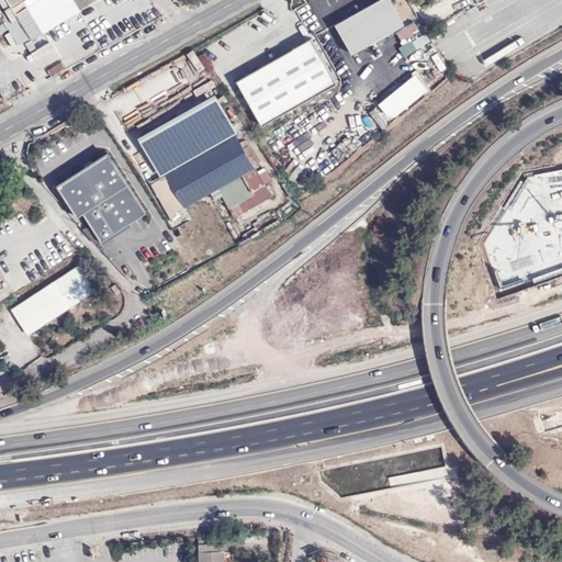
[(6,35),(10,42),(13,47),(30,36),(32,40),(49,30),(94,0),(0,0),(2,2),(6,0),(9,0),(18,13),(4,21),(11,31),(6,35)]
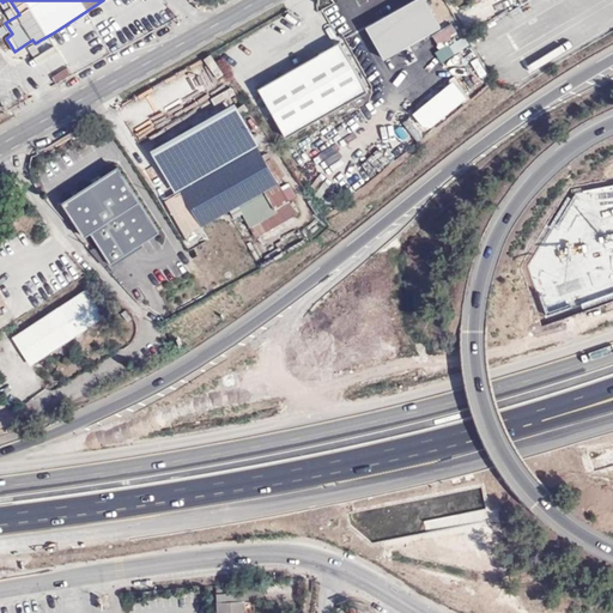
[(501,0),(509,13),(532,1),(532,0),(501,0)]
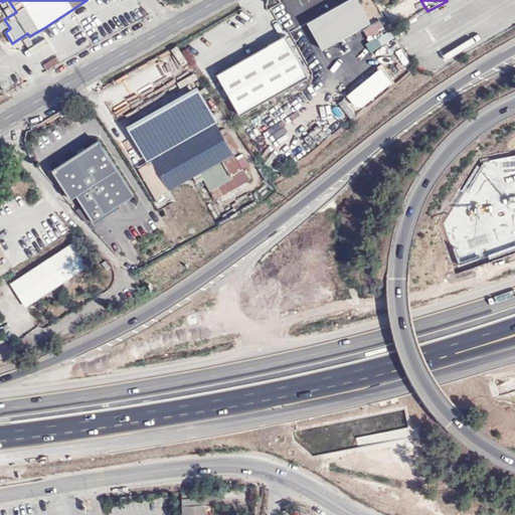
[(323,45),(367,19),(356,2),(312,27),(323,45)]
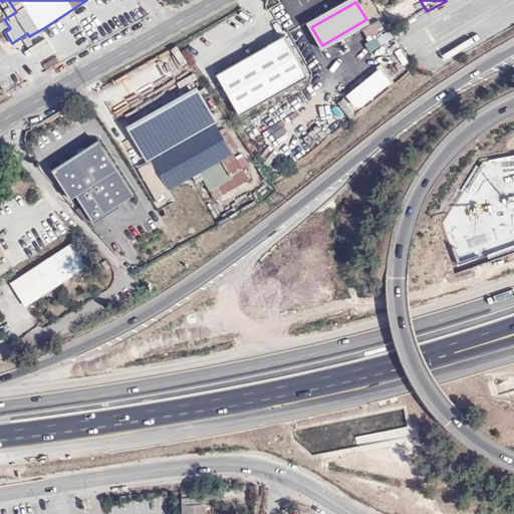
[(361,27),(367,40),(386,31),(379,19),(361,27)]
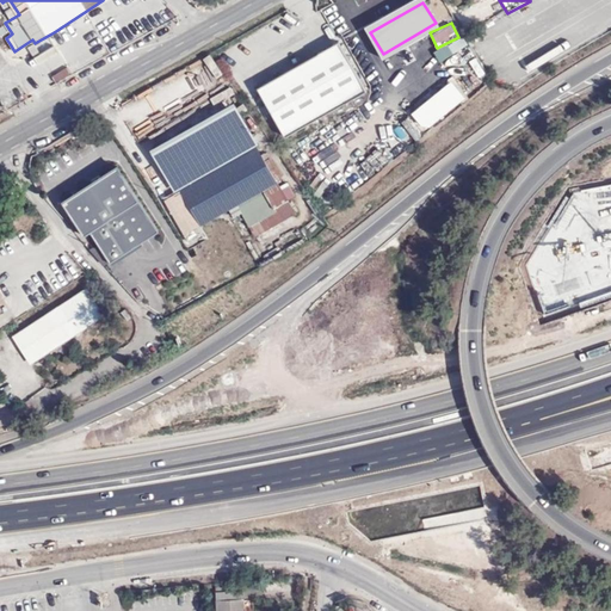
[(440,62),(467,44),(461,35),(434,53),(440,62)]
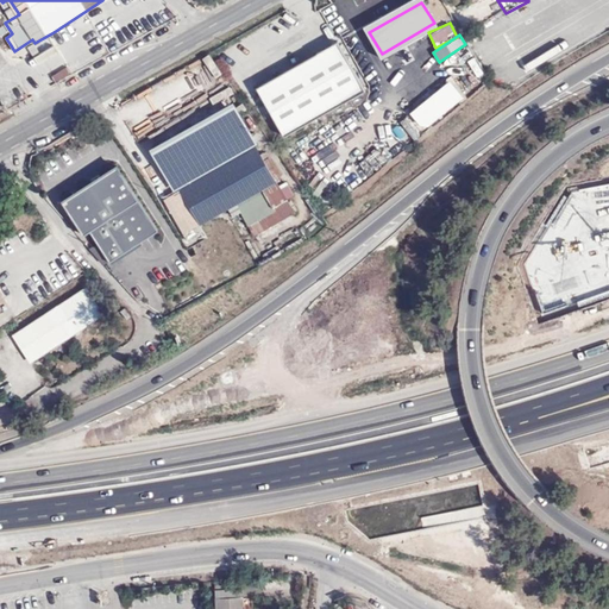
[(284,135),(365,89),(338,41),(257,86),(284,135)]
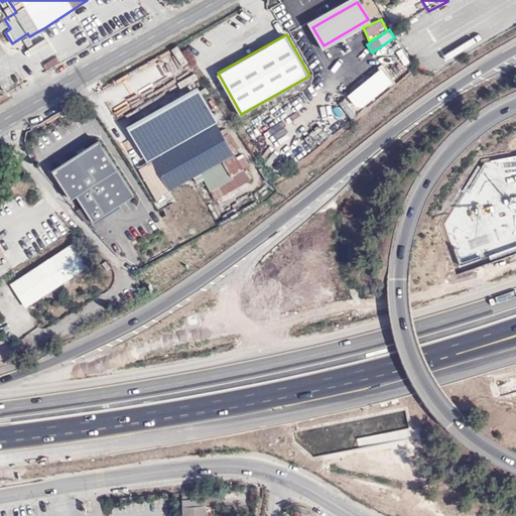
[(184,91),(199,82),(194,73),(179,82),(184,91)]
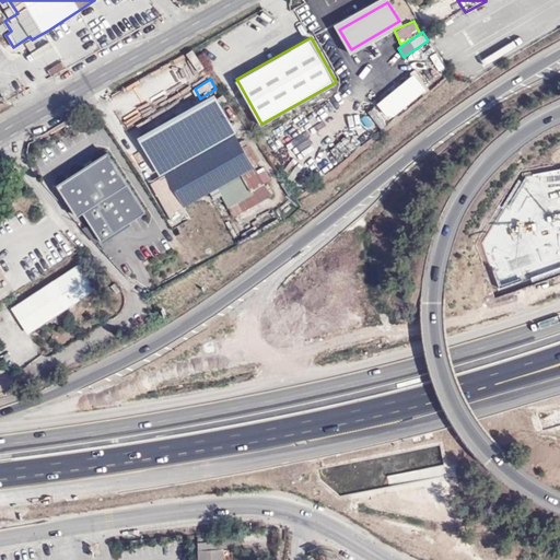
[(193,161),(236,135),(214,96),(139,140),(162,178),(193,161)]
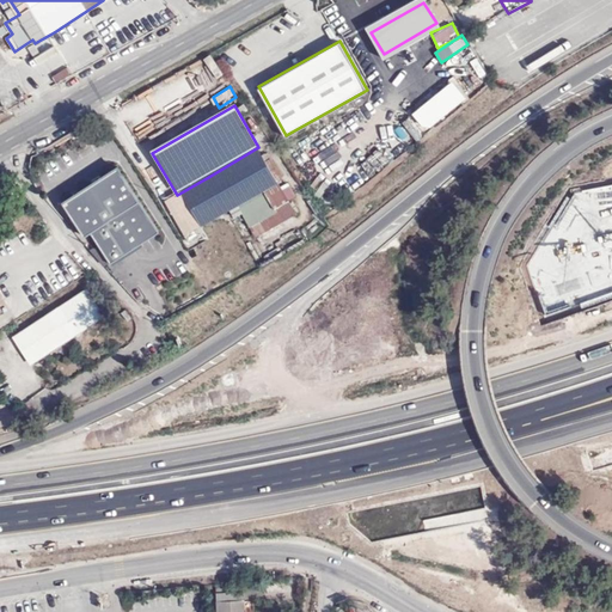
[(258,147),(210,176),(230,209),(234,218),(243,213),(256,237),(297,213),(279,181),(282,178),(270,158),(267,160),(258,147)]
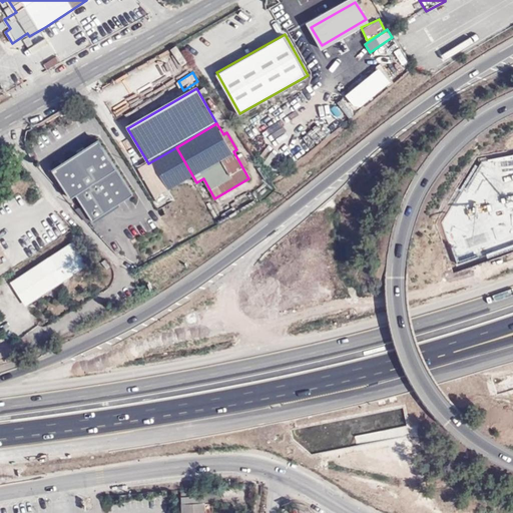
[(100,134),(52,165),(72,196),(79,191),(95,216),(136,191),(100,134)]
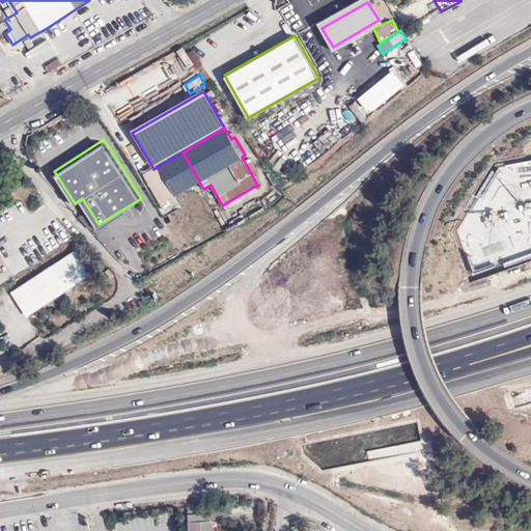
[(178,203),(174,196),(199,182),(183,152),(154,169),(143,174),(165,211),(178,203)]
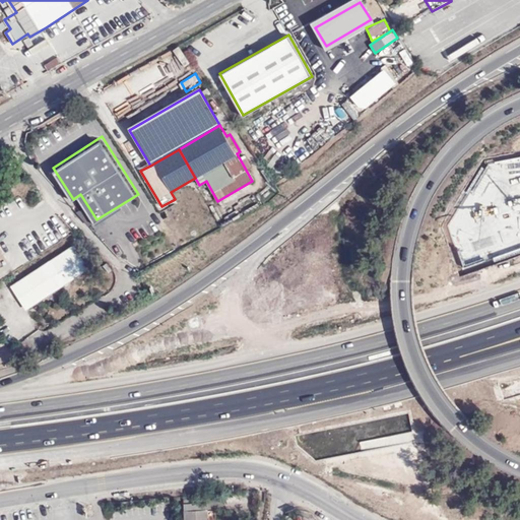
[(78,202),(73,206),(86,225),(91,221),(78,202)]
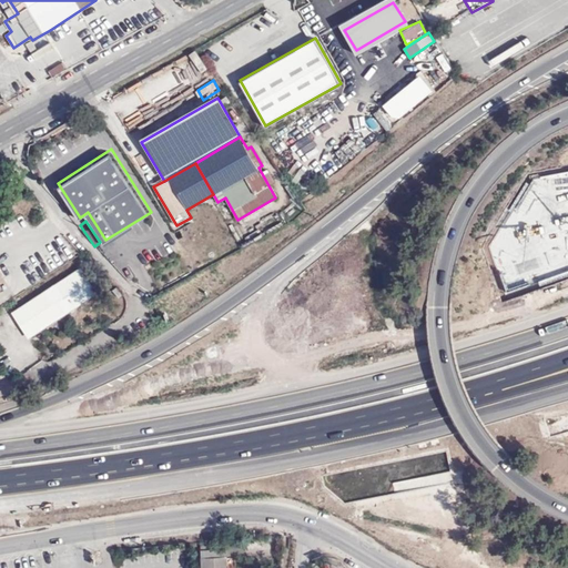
[(81,269),(12,313),(28,337),(97,293),(81,269)]
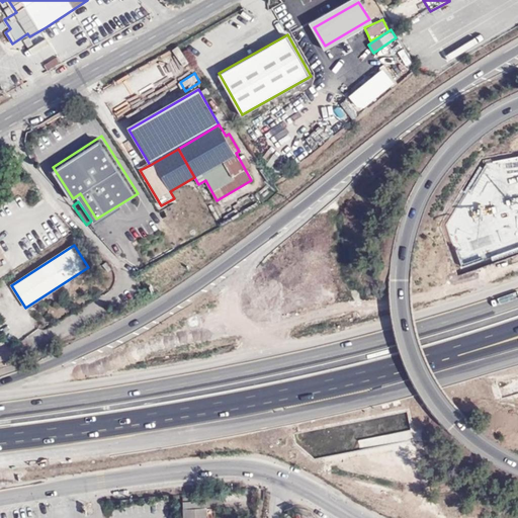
[(221,512),(220,493),(181,497),(181,504),(202,503),(202,514),(221,512)]
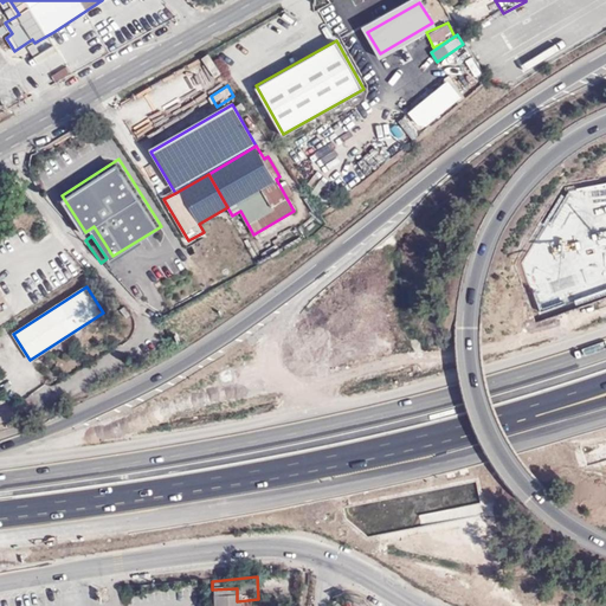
[(237,605),(237,601),(237,588),(212,590),(213,605),(237,605)]
